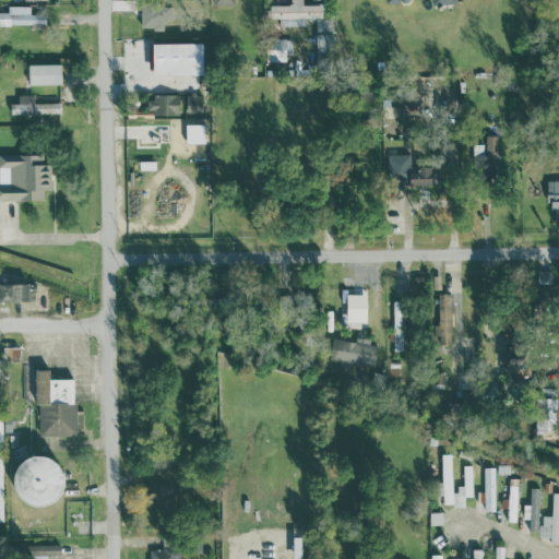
[(0,11),(0,23),(44,24),(44,13),(30,13),(30,4),(8,4),(8,11),(0,11)]
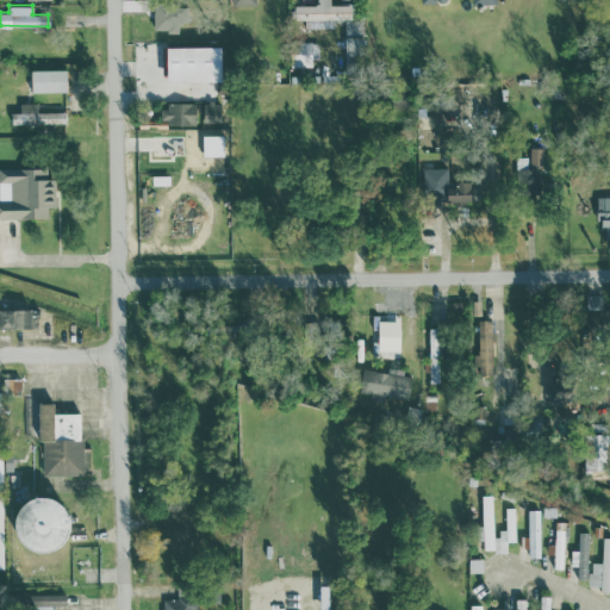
[(346,54),(362,53),(362,19),(344,19),(346,54)]
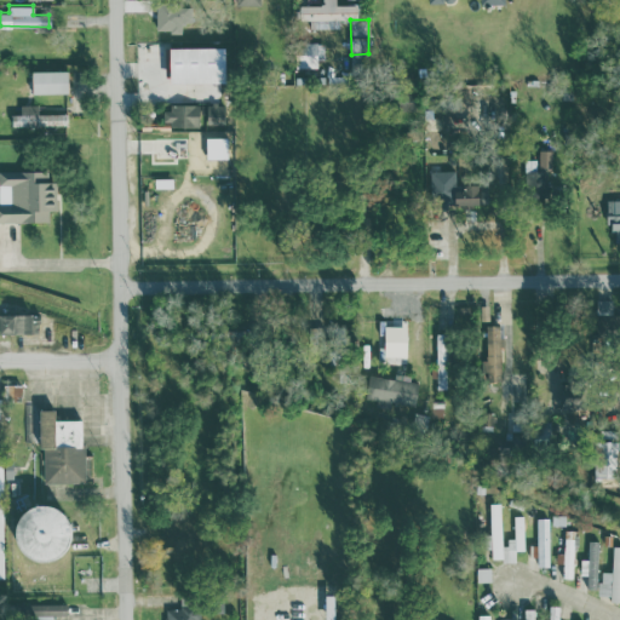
[(296,69),(316,70),(317,58),(323,59),(323,42),(297,41),(296,69)]
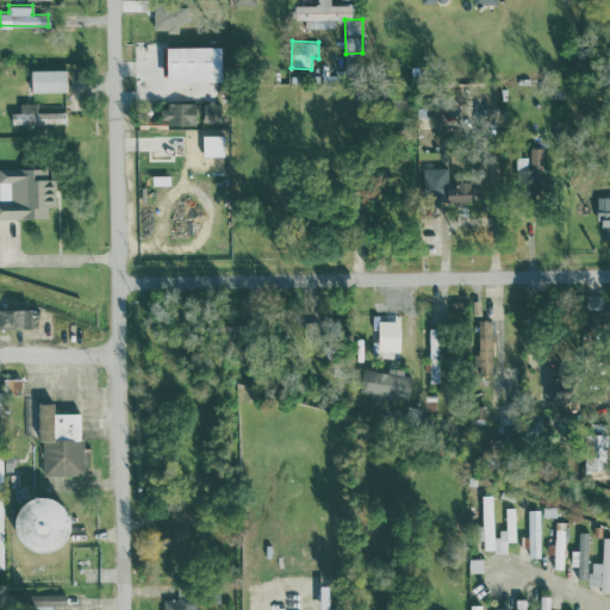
[(222,79),(222,45),(166,47),(167,80),(222,79)]
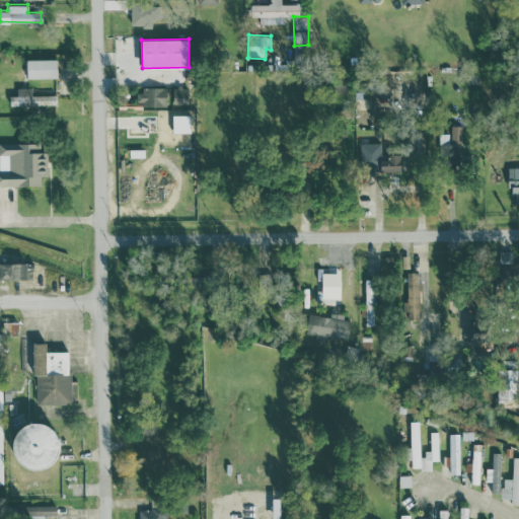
[(26,78),(57,77),(56,58),(26,59),(26,78)]
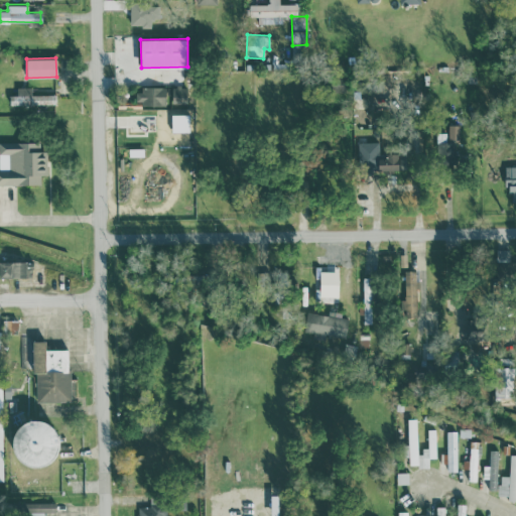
[(31,87),(16,87),(16,95),(11,95),(12,106),(55,105),(55,94),(31,95),(31,87)]
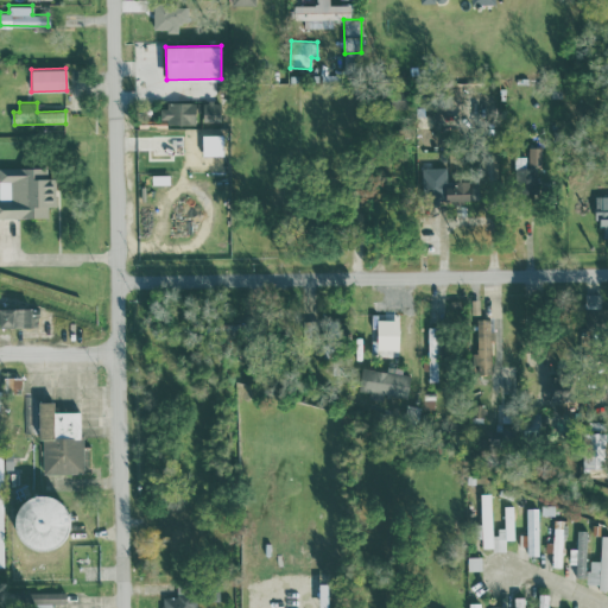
[(220,102),(203,102),(202,121),(220,121),(220,102)]
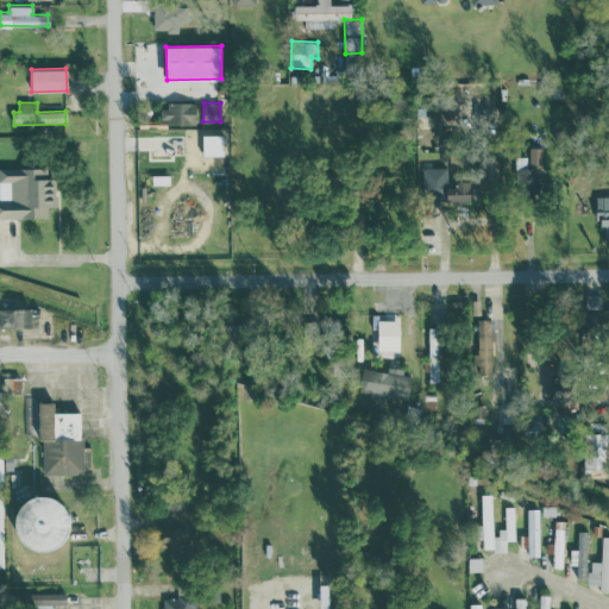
[(195,104),(159,104),(161,124),(195,123),(195,104)]
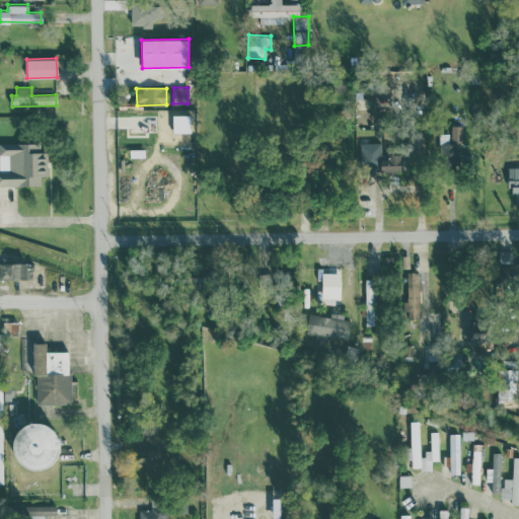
[(191,132),(191,115),(172,115),(172,132),(191,132)]
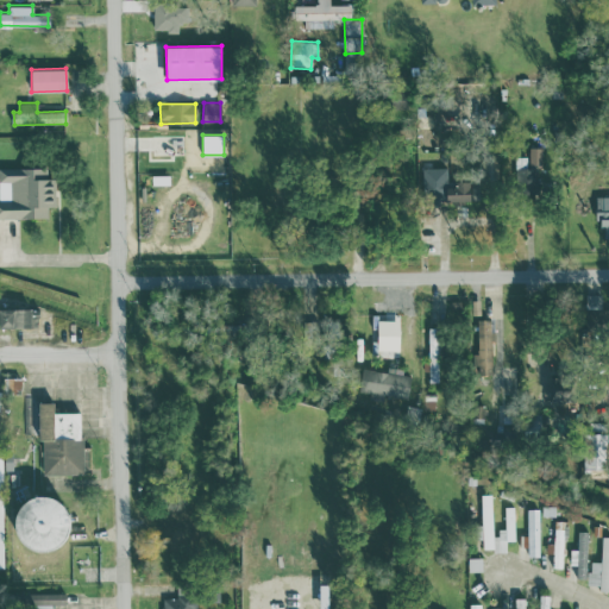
[(541,146),(529,146),(528,164),(541,164),(541,146)]
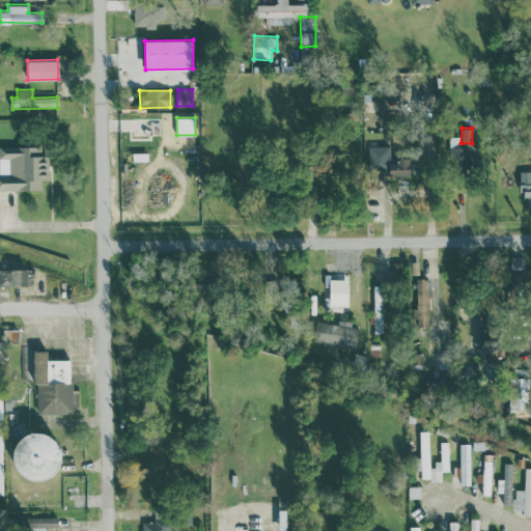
[(459,136),(449,136),(450,166),(468,166),(467,145),(459,145),(459,136)]
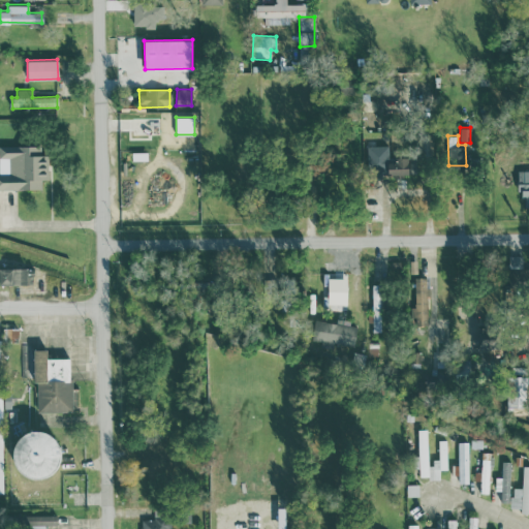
[(0,189),(40,189),(40,179),(48,179),(48,154),(40,154),(40,146),(0,146),(0,189)]
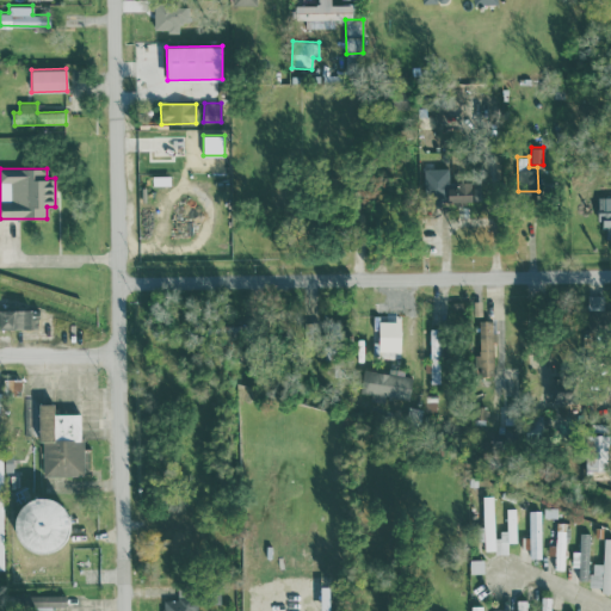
[(471,184),(448,184),(449,172),(424,172),(424,201),(471,202),(471,184)]
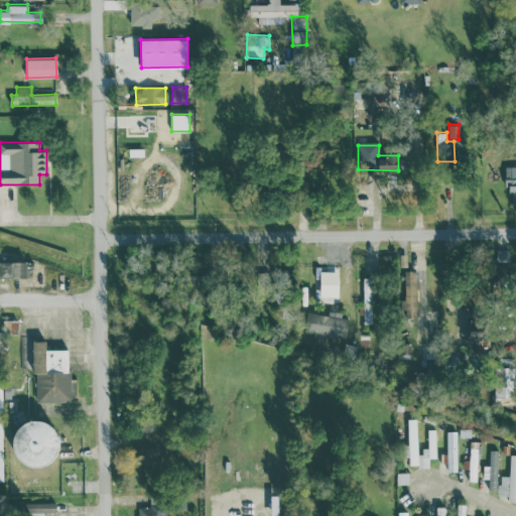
[(515,165),(505,165),(505,186),(510,186),(511,201),(515,201),(515,165)]
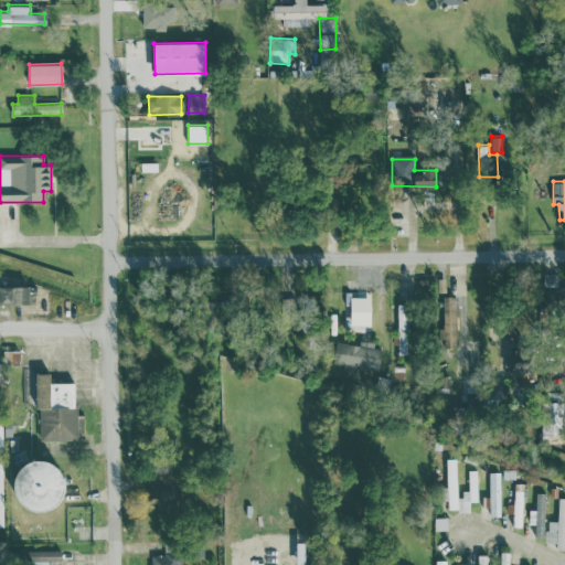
[(0,302),(34,304),(34,286),(0,286),(0,302)]
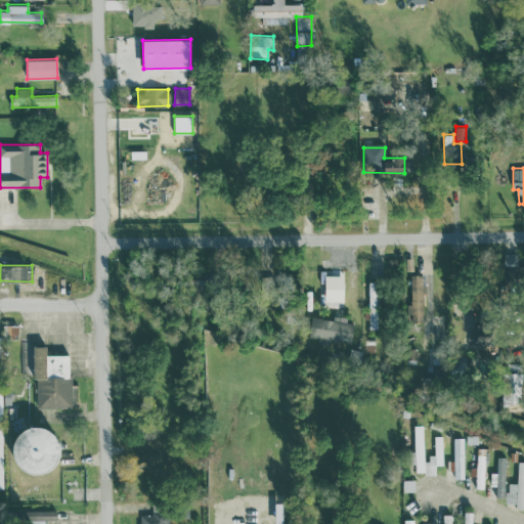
[(523,265),(512,266),(512,277),(499,277),(500,292),(523,290),(523,265)]
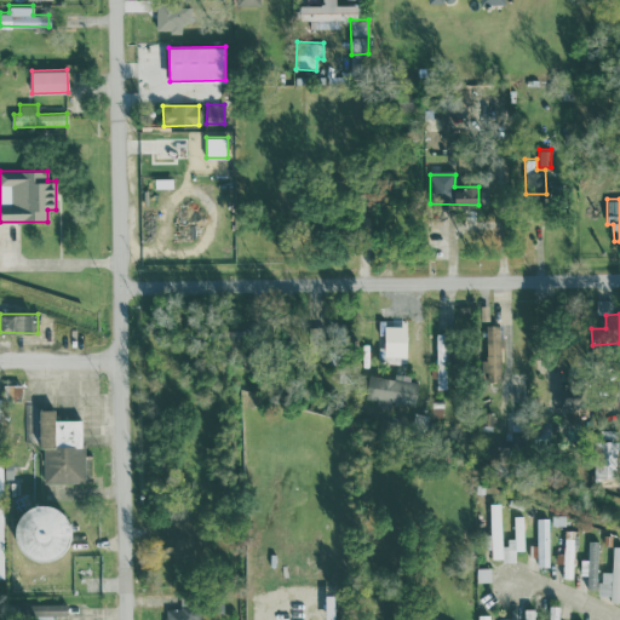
[(407,319),(378,319),(377,362),(407,362),(407,319)]
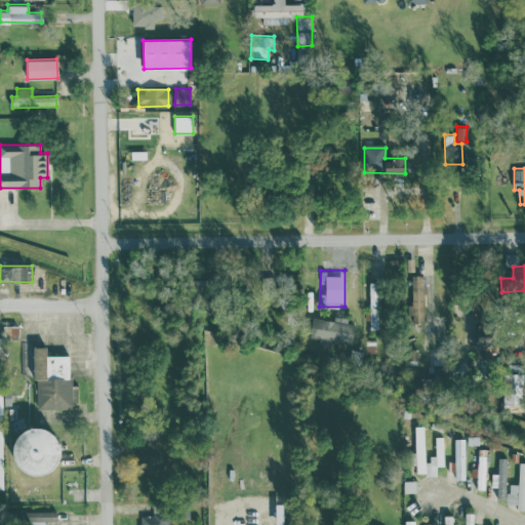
[(423,275),(411,275),(411,304),(408,304),(407,322),(422,322),(423,275)]
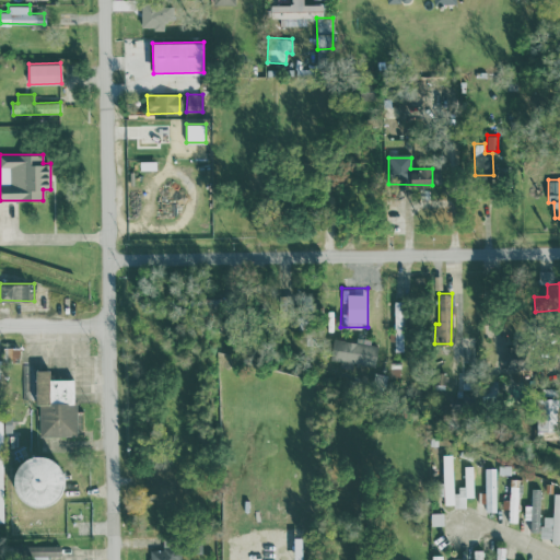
[(404,300),(393,301),(395,350),(405,350),(404,300)]
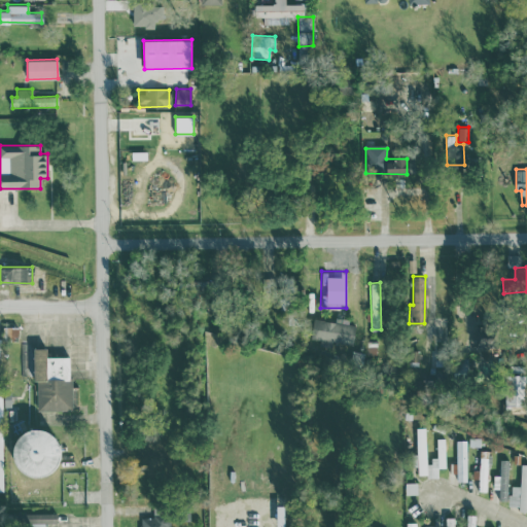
[(355,325),(314,318),(310,338),(352,345),(355,325)]
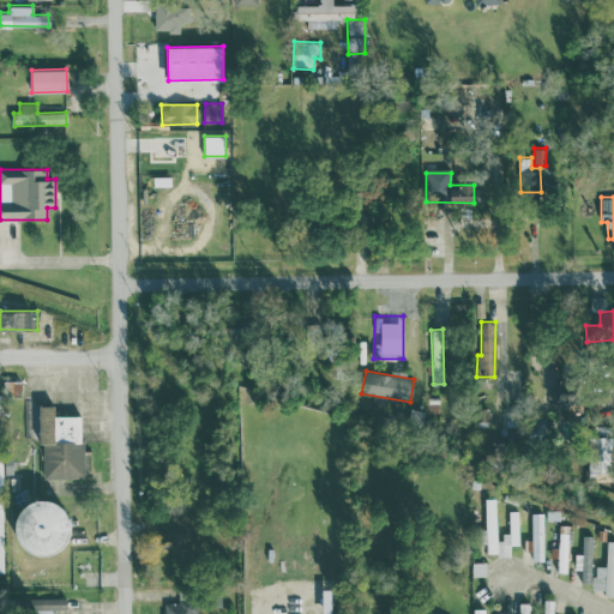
[(569,381),(555,381),(555,397),(569,397),(569,381)]
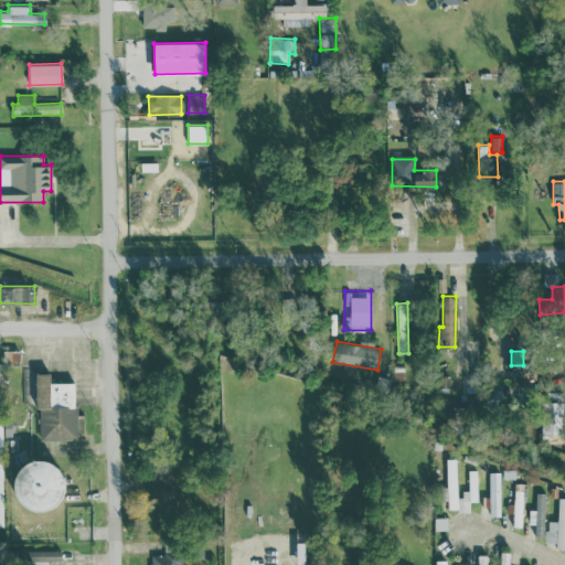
[(50,383),(50,373),(36,373),(38,439),(77,439),(76,382),(50,383)]
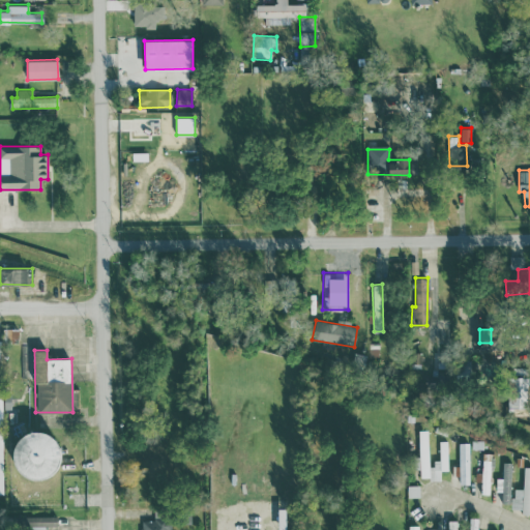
[(528,378),(508,377),(507,414),(527,415),(528,378)]
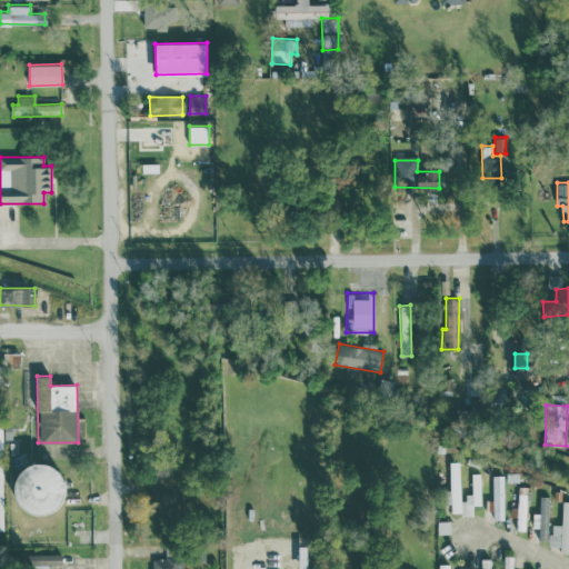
[(480,473),(471,473),(472,493),(461,495),(460,461),(450,461),(451,515),(473,513),(472,505),(481,505),(480,473)]
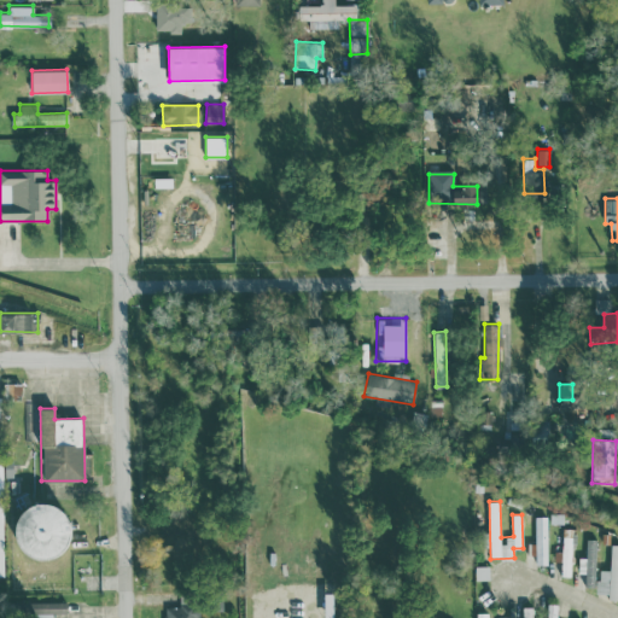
[(69,507),(18,506),(17,557),(69,557),(69,507)]
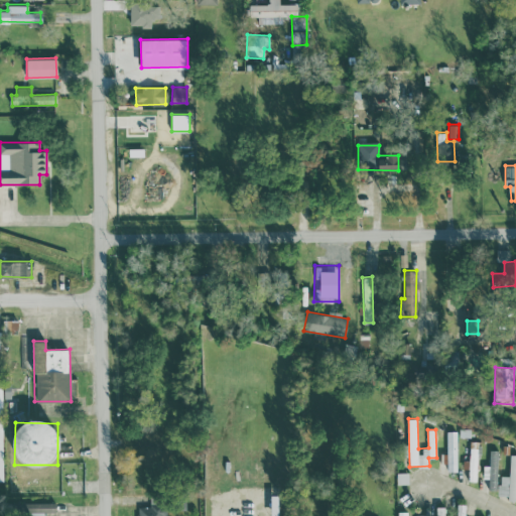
[(457,472),(458,430),(447,430),(446,471),(457,472)]
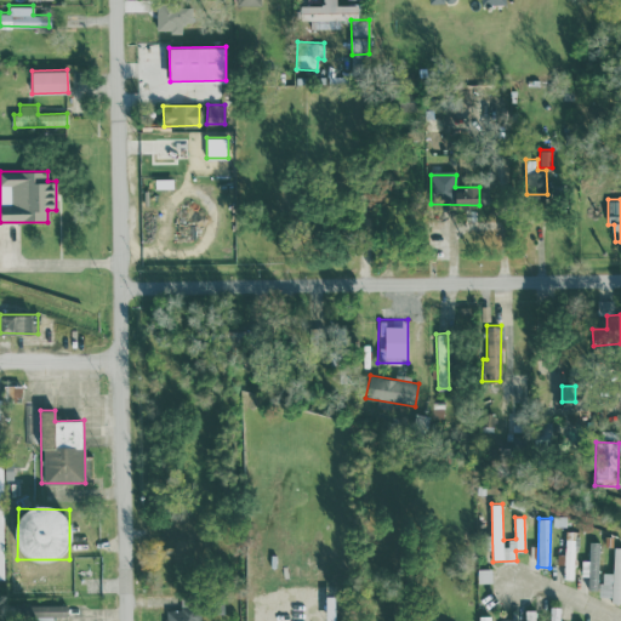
[(564,553),(557,553),(557,564),(564,564),(564,579),(576,579),(576,531),(565,530),(564,553)]
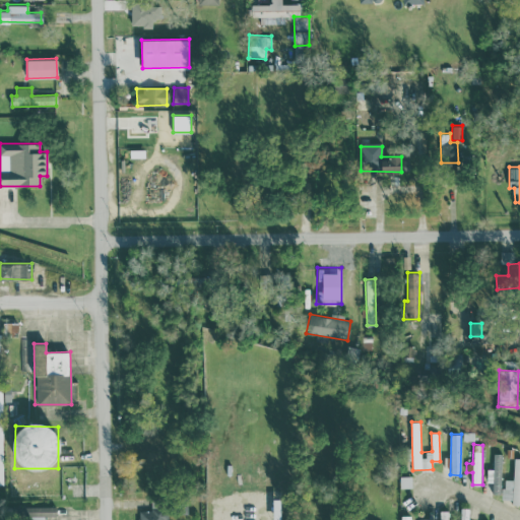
[(501,494),(502,453),(494,453),(493,494),(501,494)]
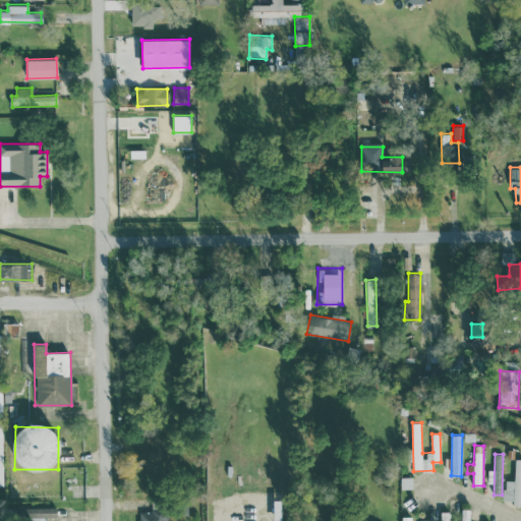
[(520,505),(520,458),(515,458),(514,480),(504,479),(504,501),(513,501),(513,505),(520,505)]
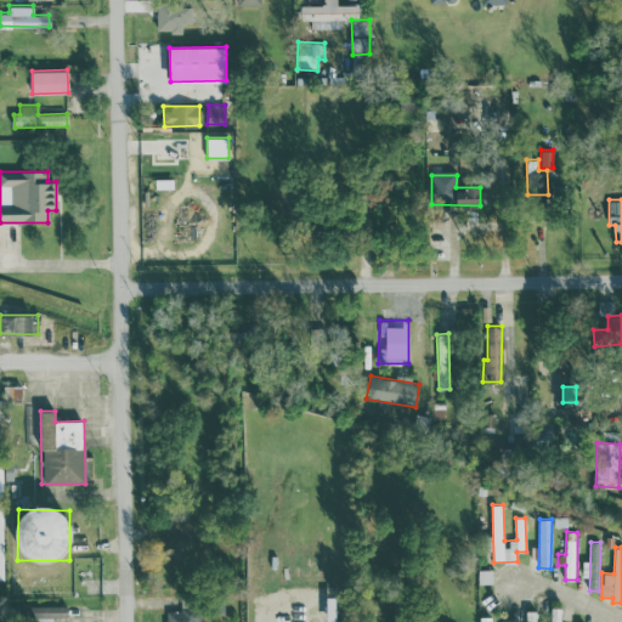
[(164,621),(196,621),(197,597),(181,595),(180,611),(165,611),(164,621)]
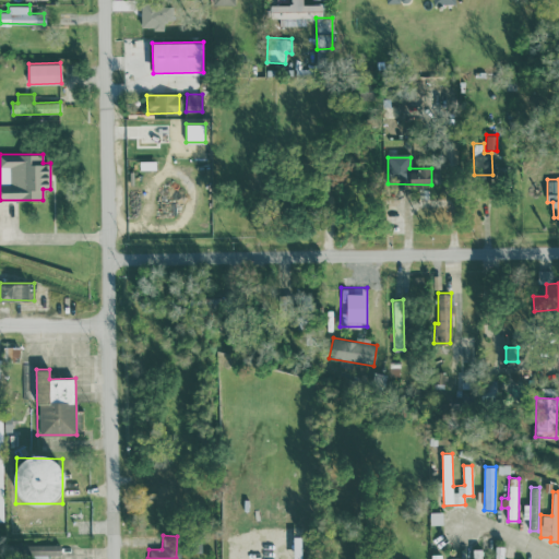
[(47,558),(47,554),(60,554),(60,544),(22,544),(22,556),(31,556),(30,558),(47,558)]
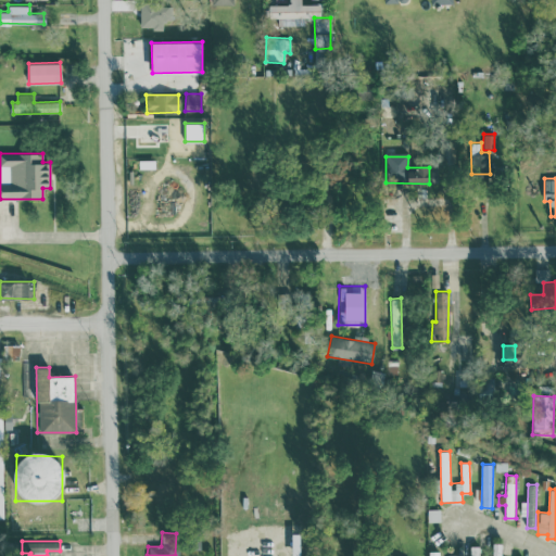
[(501,555),(502,543),(492,542),(492,555),(501,555)]
